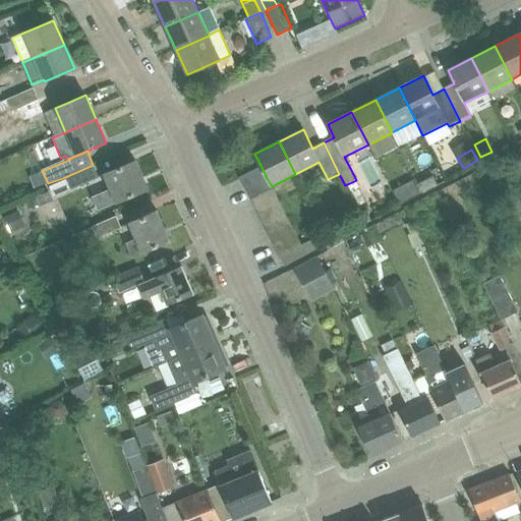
[(99,211),(129,197),(148,189),(135,161),(104,175),(111,190),(94,198),(99,211)]
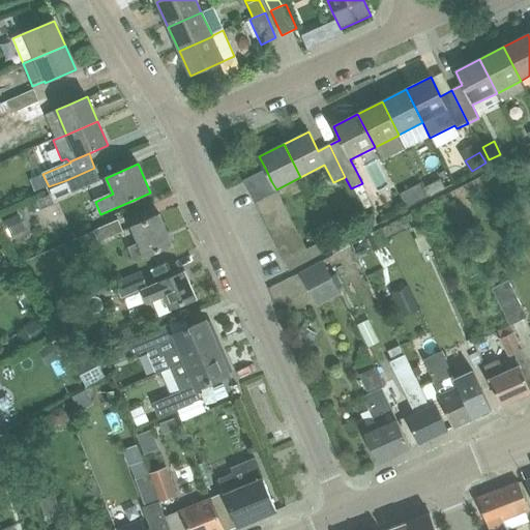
[(67,183),(50,190),(54,201),(100,181),(94,168),(66,180),(67,183)]
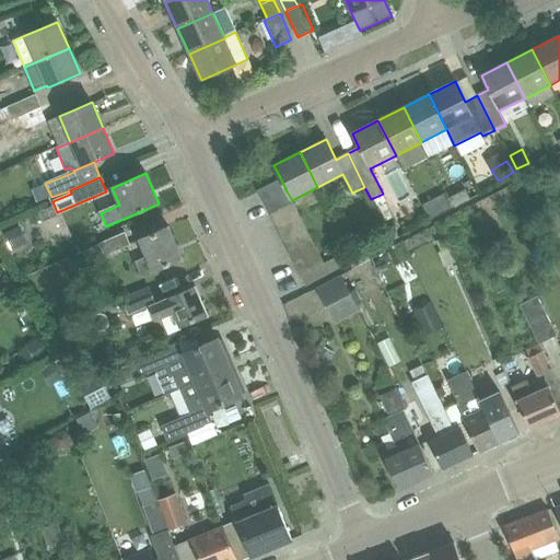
[(264,202),(287,191),(281,179),(258,191),(264,202)]
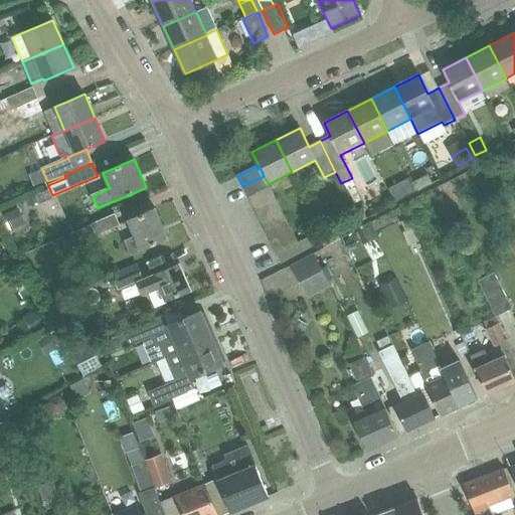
[(39,167),(28,170),(32,185),(43,182),(39,167)]
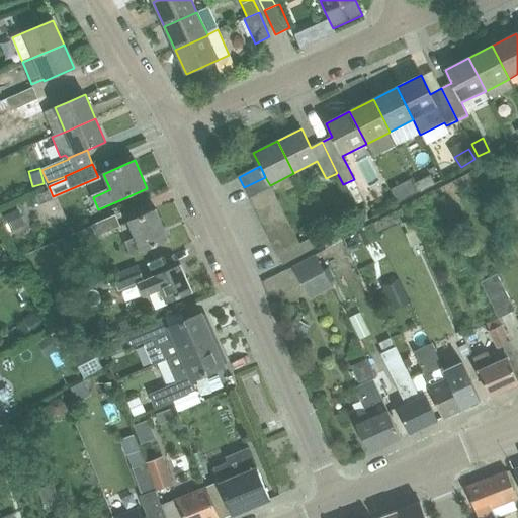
[(431,176),(416,183),(420,192),(435,184),(431,176)]
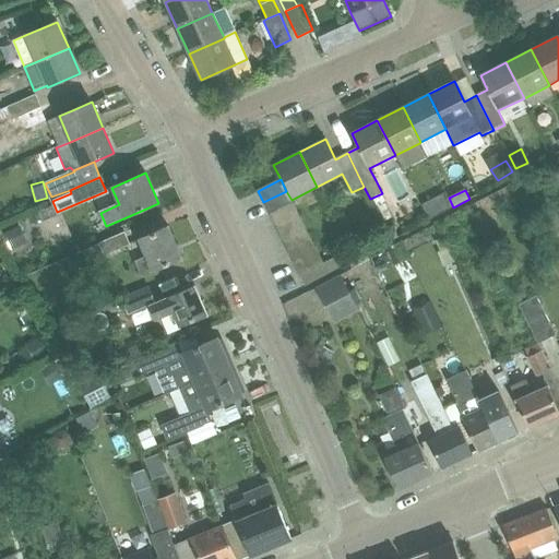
[(293,202),(292,200),(286,191),(263,202),(270,214),(293,202)]
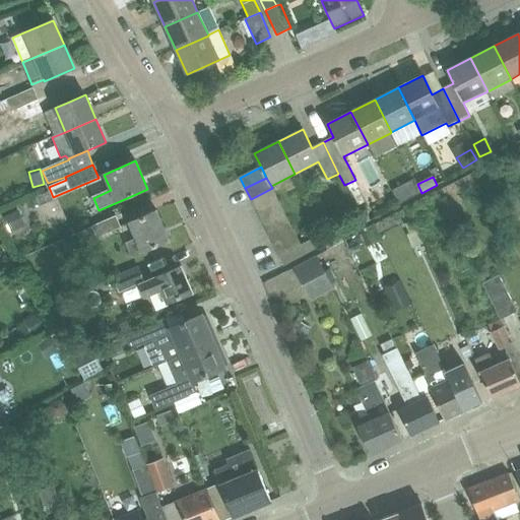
[(421,193),(417,184),(416,185),(413,179),(391,191),(398,205),(421,193)]
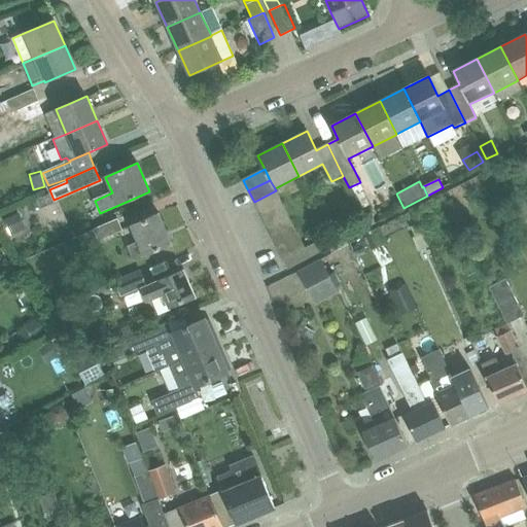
[(254,202),(259,213),(281,202),(276,190),(254,202)]
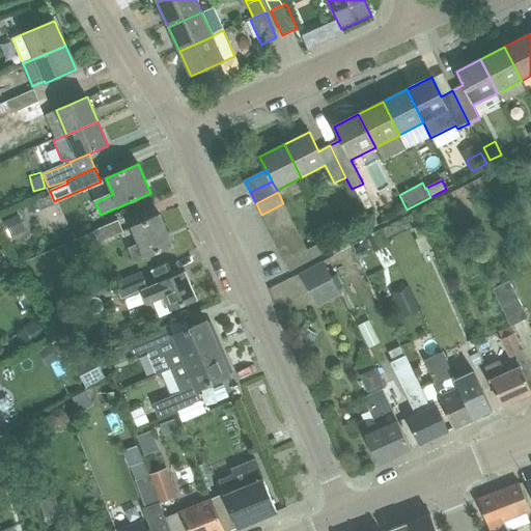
[(53,204),(50,195),(37,200),(42,210),(53,204)]
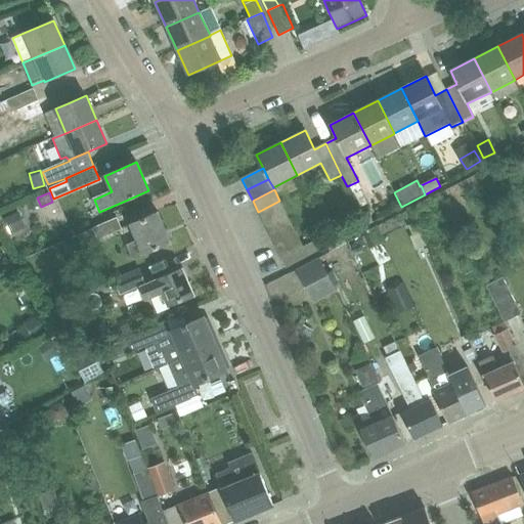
[(258,212),(264,223),(286,212),(279,201),(258,212)]
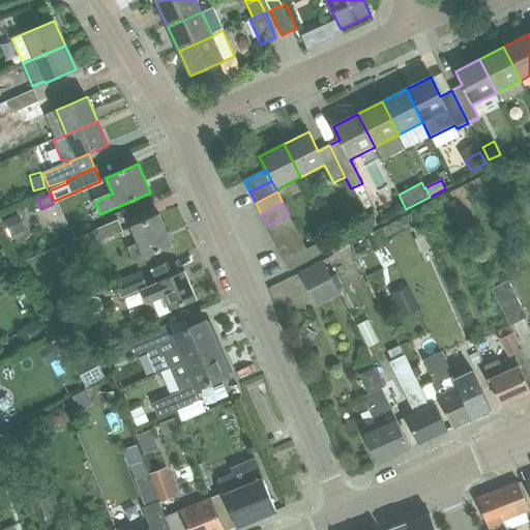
[(319,214),(325,229),(335,224),(329,210),(319,214)]
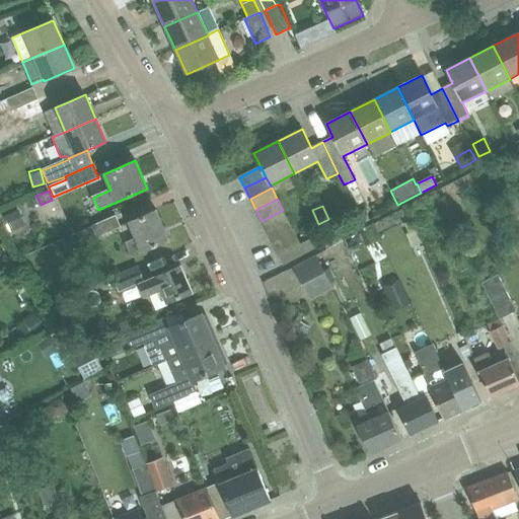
[(358,212),(363,224),(371,220),(366,208),(358,212)]
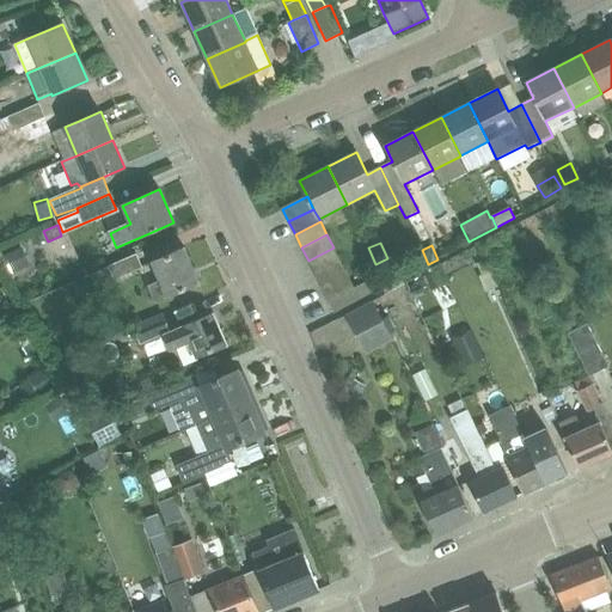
[(23,248),(5,256),(12,275),(31,267),(23,248)]
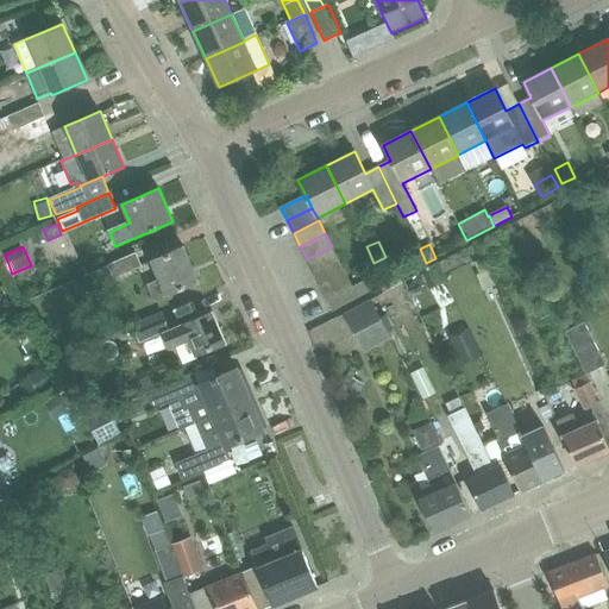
[(307,259),(313,272),(338,259),(332,246),(307,259)]
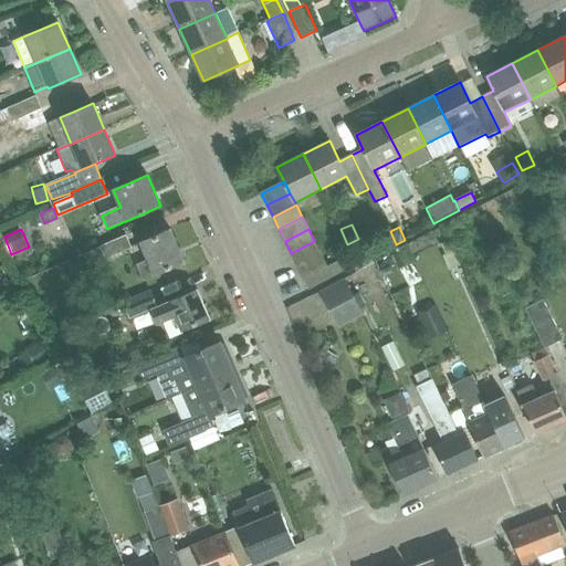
[(155,274),(165,270),(185,261),(171,230),(143,242),(150,260),(138,264),(144,278),(155,273),(155,274)]
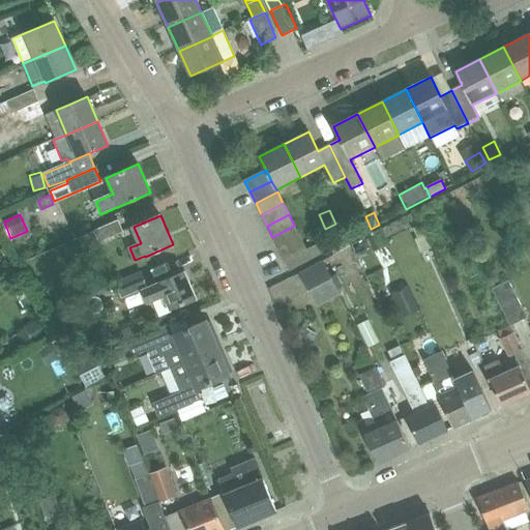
[(76,253),(101,243),(125,233),(119,221),(95,231),(71,240),(76,253)]
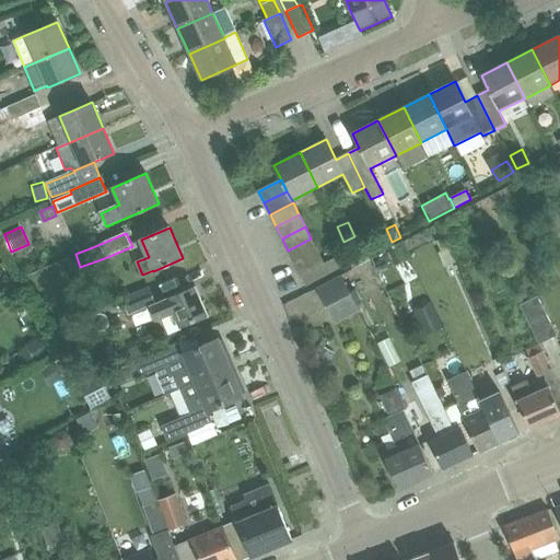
[(311,238),(288,251),(294,263),(317,251),(311,238)]
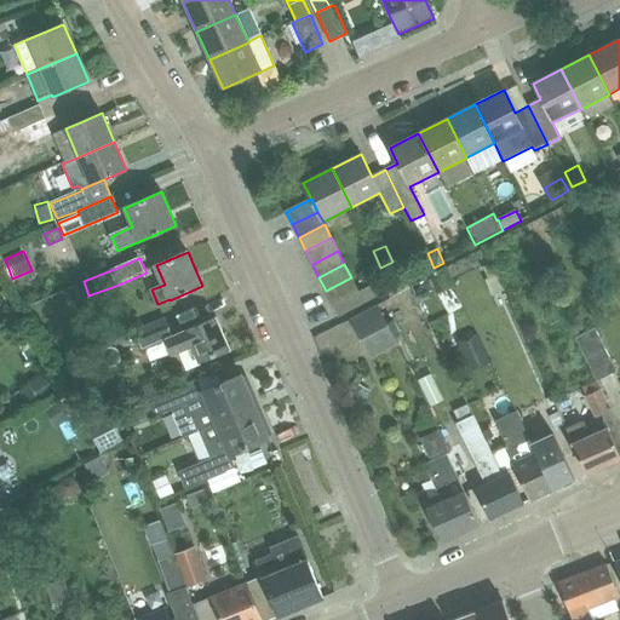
[(445,270),(431,276),(437,290),(451,283),(445,270)]
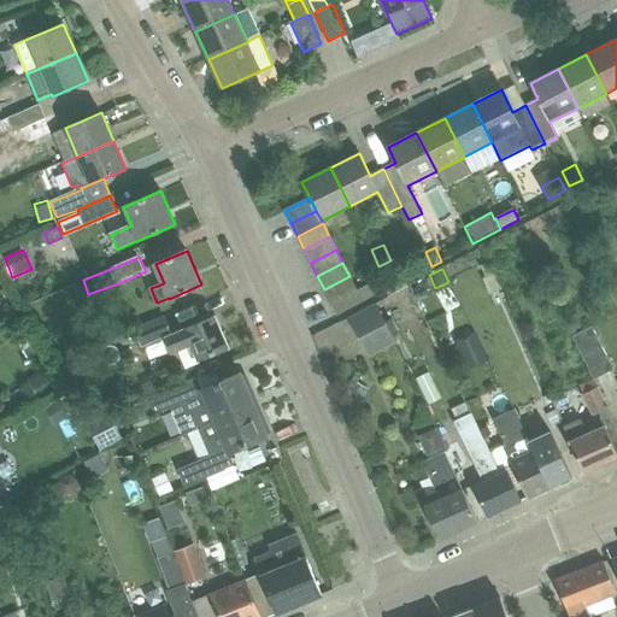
[(482,278),(489,294),(503,289),(495,272),(482,278)]
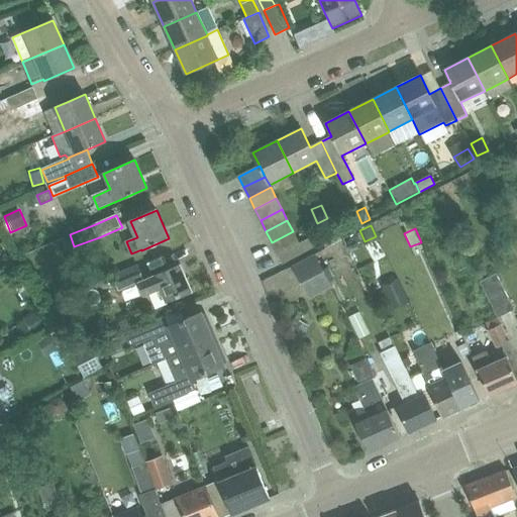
[(272,242),(277,252),(298,242),(293,231),(272,242)]
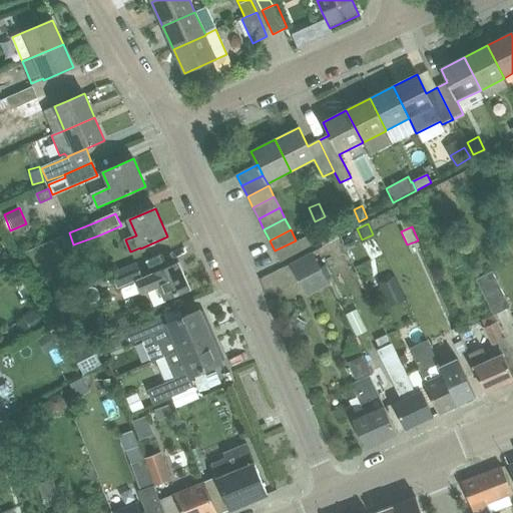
[(296,240),(275,250),(281,263),(317,243),(312,234),(297,242),(296,240)]
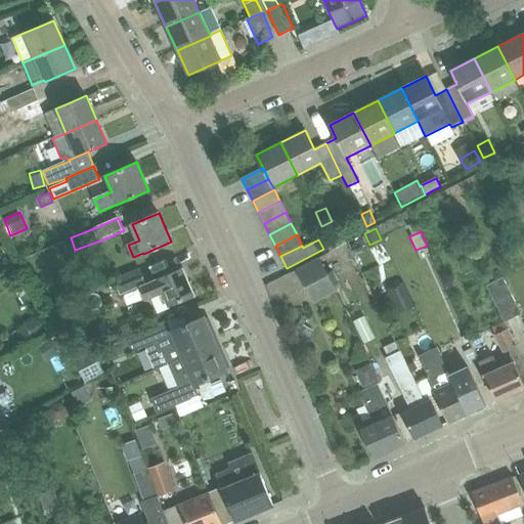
[(319,257),(296,269),(313,304),(337,292),(319,257)]
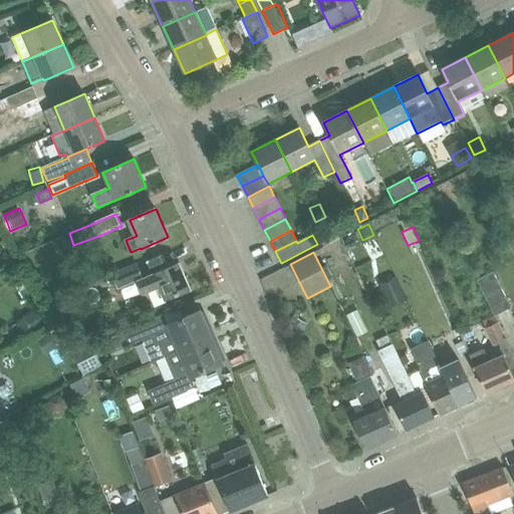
[(138,264),(112,275),(119,290),(138,281),(142,291),(148,291),(154,305),(166,300),(172,297),(190,289),(179,264),(161,272),(154,274),(144,279),(144,278),(138,264)]
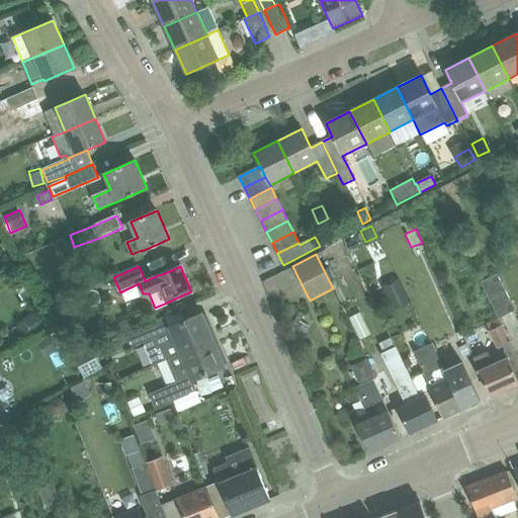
[(516,311),(497,274),(481,283),(499,319),(516,311)]
